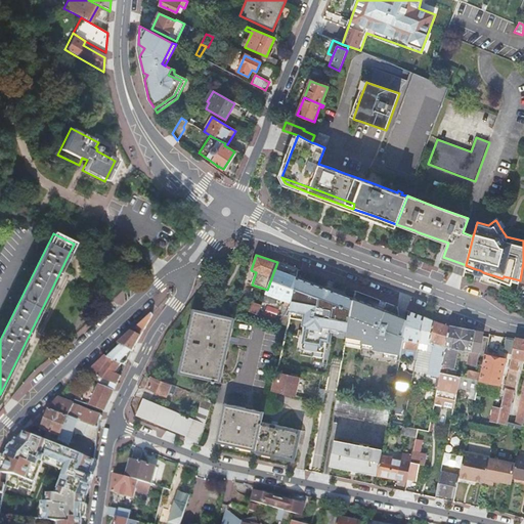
[(296,279),(298,270),(277,262),(267,290),(263,302),(279,305),(280,299),(286,299),(279,323),(287,325),(288,319),(289,312),(293,296),(296,279)]
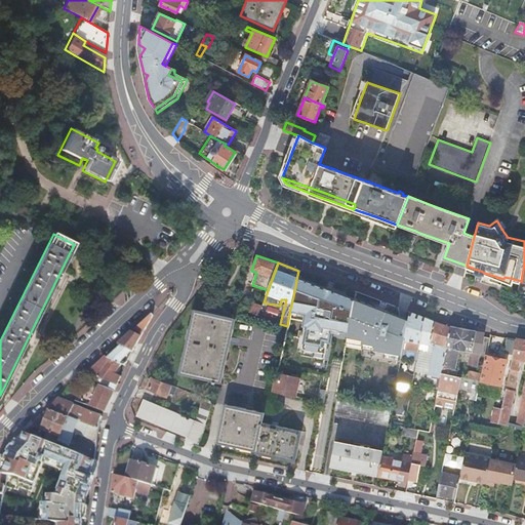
[(355,300),(296,280),(288,320),(303,323),(295,353),(327,361),(331,337),(347,340),(355,300)]
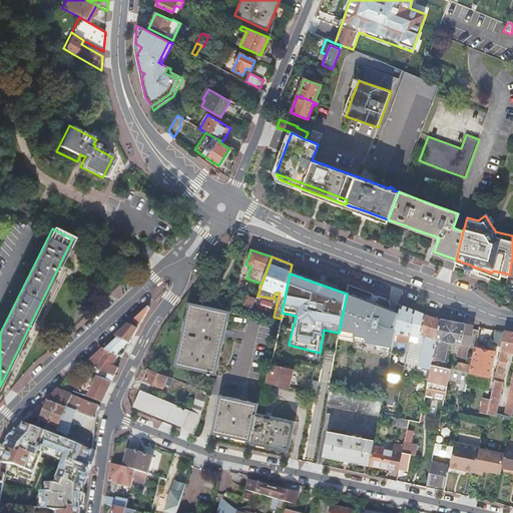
[(390,363),(393,347),(400,313),(391,310),(376,304),(377,302),(374,301),(371,300),(370,302),(347,293),(347,294),(346,299),(345,302),(339,333),(337,345),(353,348),(352,353),(352,356),(375,360),(390,363)]
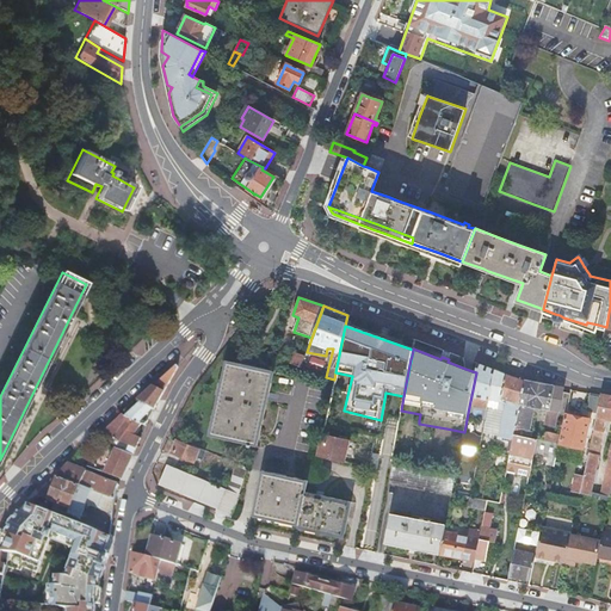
[(288,364),(301,369),(304,358),(291,353),(288,364)]
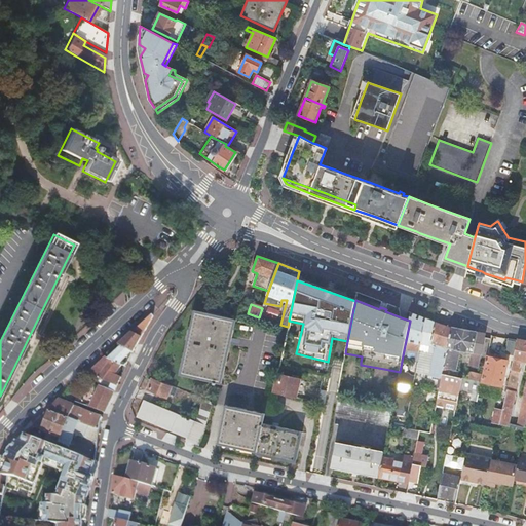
[(268,308),(267,317),(280,320),(282,310),(268,308)]
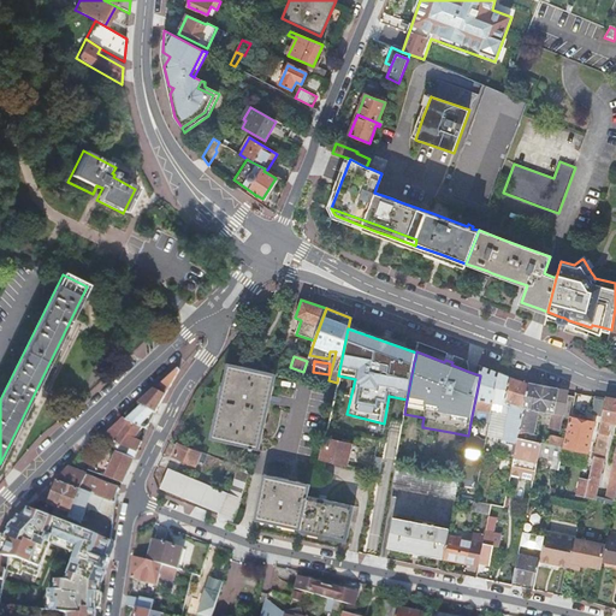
[(252,451),(253,449),(255,449),(273,374),(231,365),(215,440),(249,448),(249,450),(252,451)]
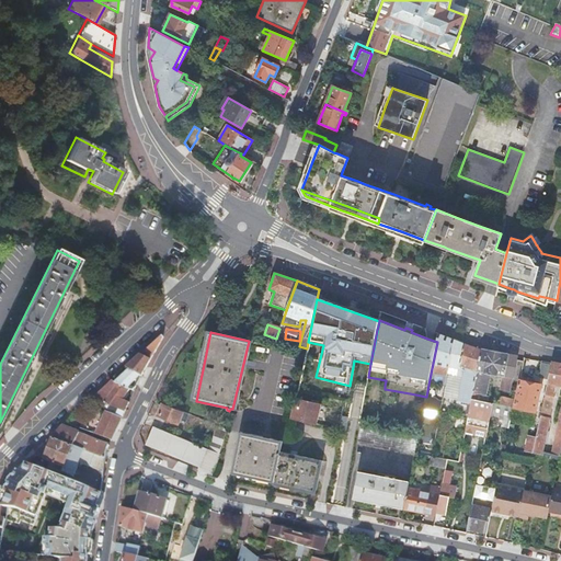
[(449,367),(455,340),(438,334),(437,342),(430,379),(435,380),(446,382),(447,373),(449,367)]
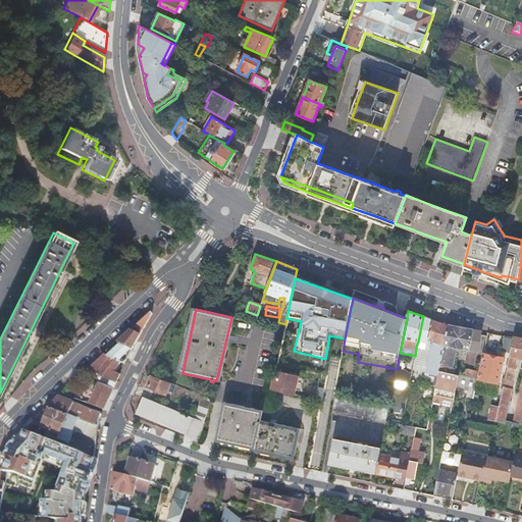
[(138,325),(131,331),(140,335),(152,314),(151,314),(138,325)]
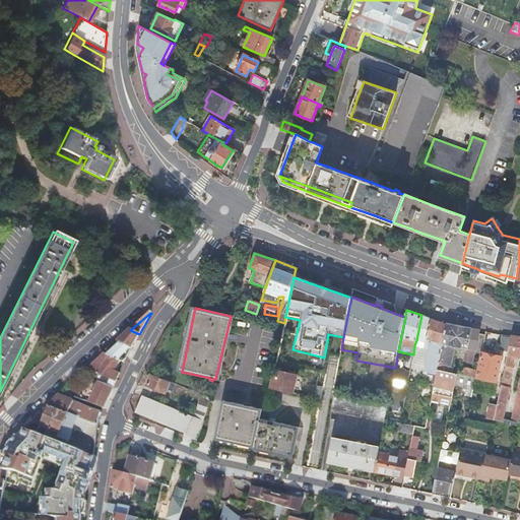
[(442,342),(447,324),(443,323),(438,321),(433,320),(428,317),(421,315),(416,340),(414,345),(419,346),(420,341),(427,342),(427,339),(432,340),(426,371),(437,374),(438,370),(439,363),(443,343),(442,342)]
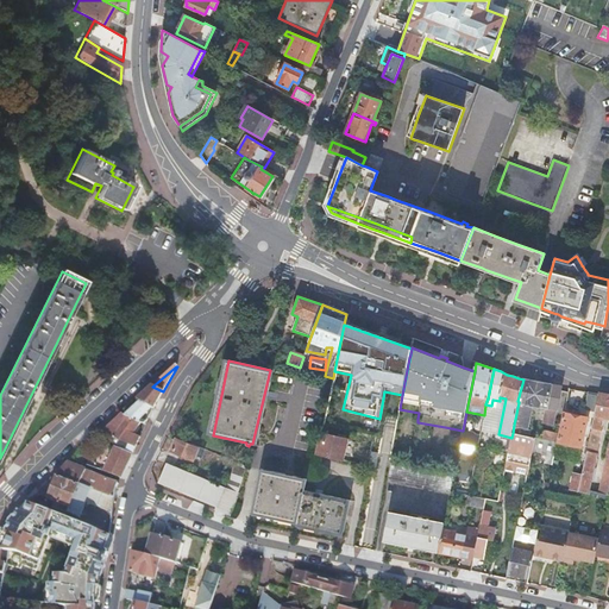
[(518,401),(519,402),(534,405),(546,407),(557,409),(562,387),(523,380),(518,401)]
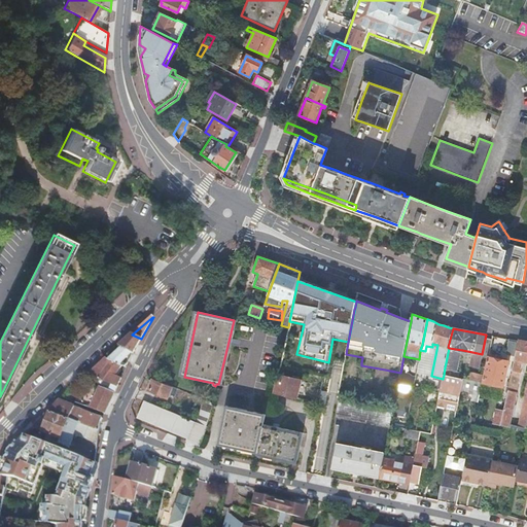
[(126,341),(118,347),(133,354),(141,339),(132,335),(126,341)]
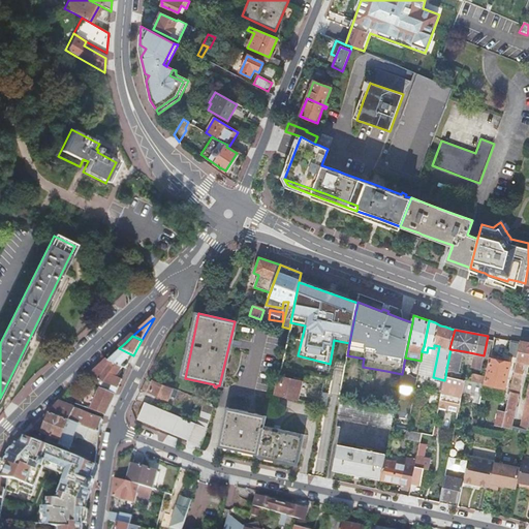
[(518,359),(521,342),(511,340),(508,354),(509,356),(518,359)]
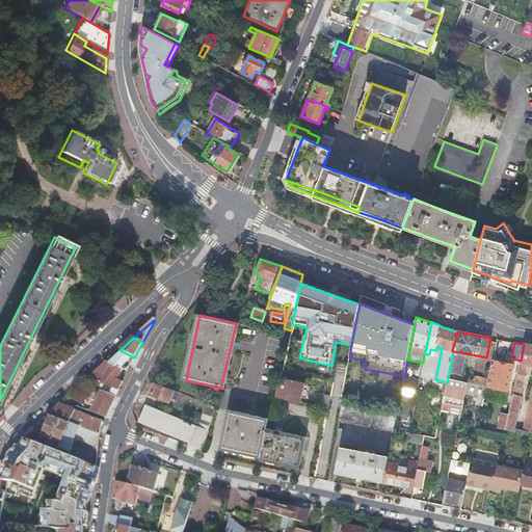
[(531,430),(531,345),(524,344),(521,361),(521,363),(520,363),(508,415),(505,428),(505,429),(513,431),(521,397),(522,395),(528,365),(531,365),(531,391),(524,431),(531,432),(531,430)]
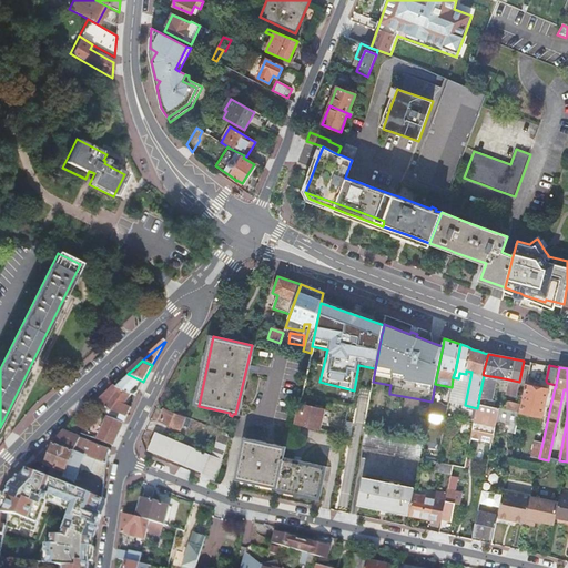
[(121,381),(113,387),(132,396),(135,397),(143,382),(128,374),(121,381)]
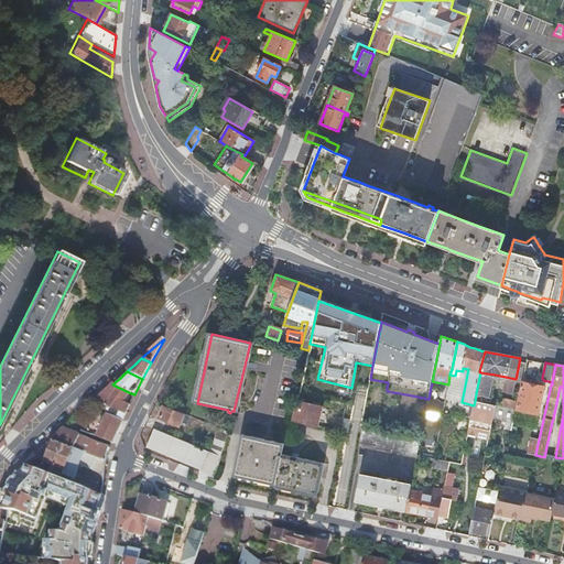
[(480,372),(476,393),(489,396),(495,375),(480,372)]
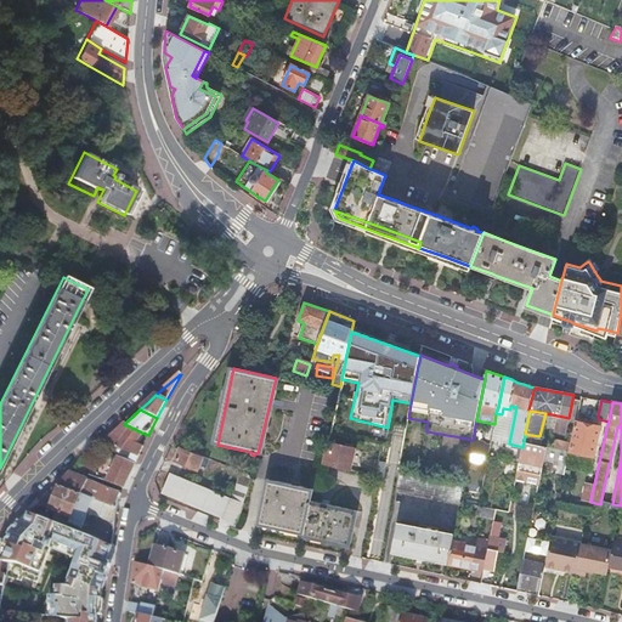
[(565,433),(569,418),(558,416),(554,430),(565,433)]
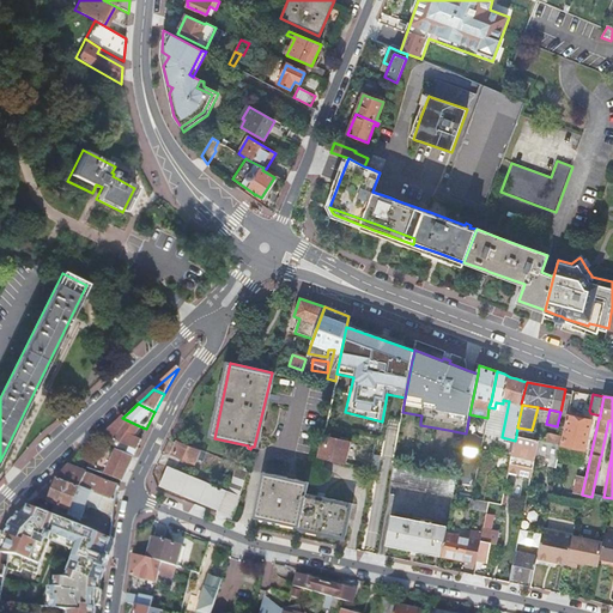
[(475,416),(469,414),(466,434),(465,436),(483,438),(487,418),(475,416)]
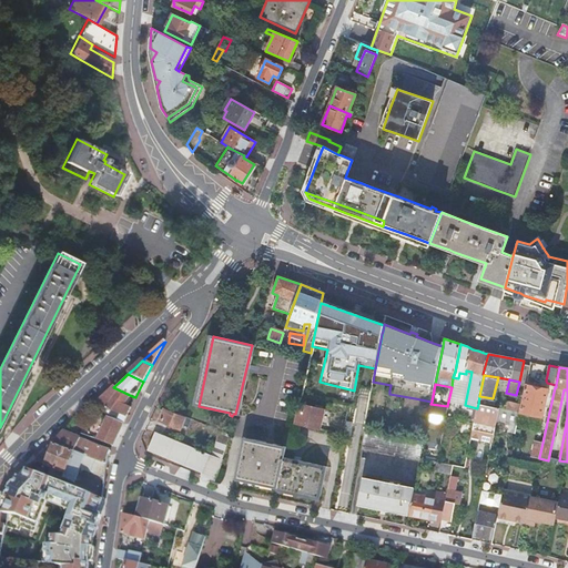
[(521,405),(519,413),(543,417),(549,389),(526,385),(521,405)]
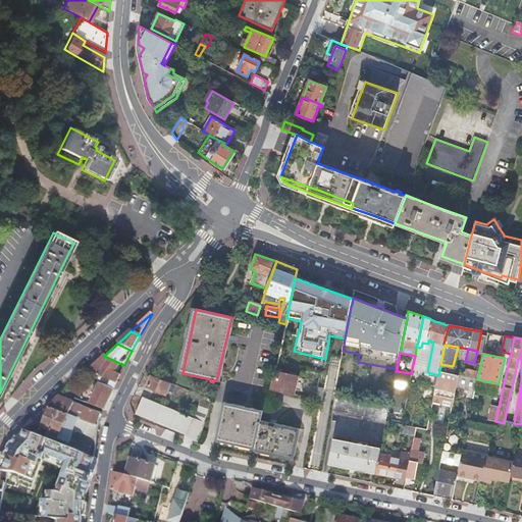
[(100,381),(89,405),(103,410),(119,375),(113,372),(121,364),(104,356),(87,372),(100,381)]
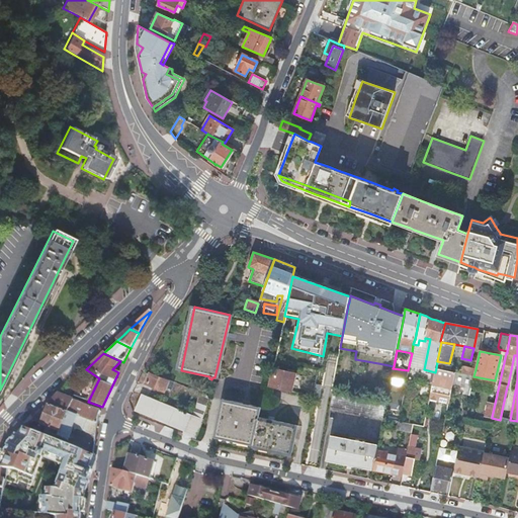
[(437,361),(436,368),(448,370),(449,363),(437,361)]
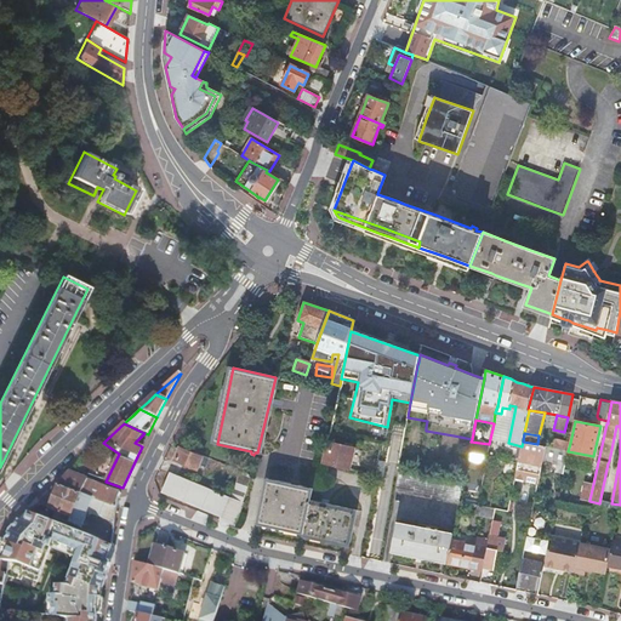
[(554,439),(552,448),(568,451),(570,443),(554,439)]
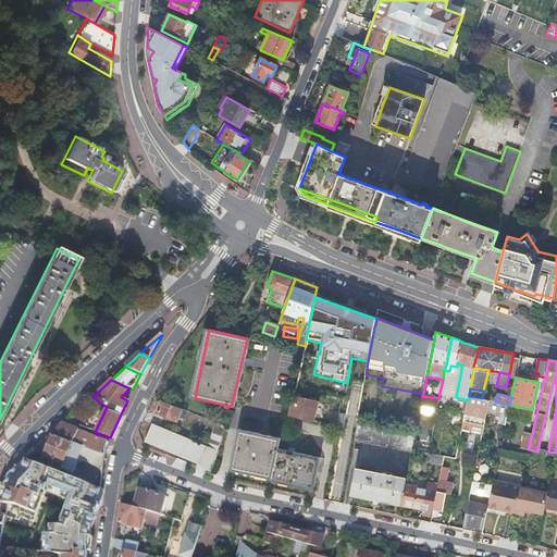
[(291,415),(313,420),(318,401),(294,396),(293,401),(289,401),(288,407),(292,407),(291,415)]
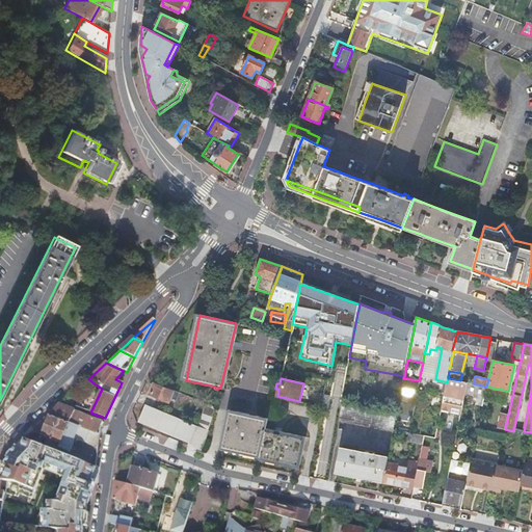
[(445,388),(441,407),(450,409),(449,411),(460,414),(466,392),(468,382),(460,380),(448,378),(447,382),(445,388)]
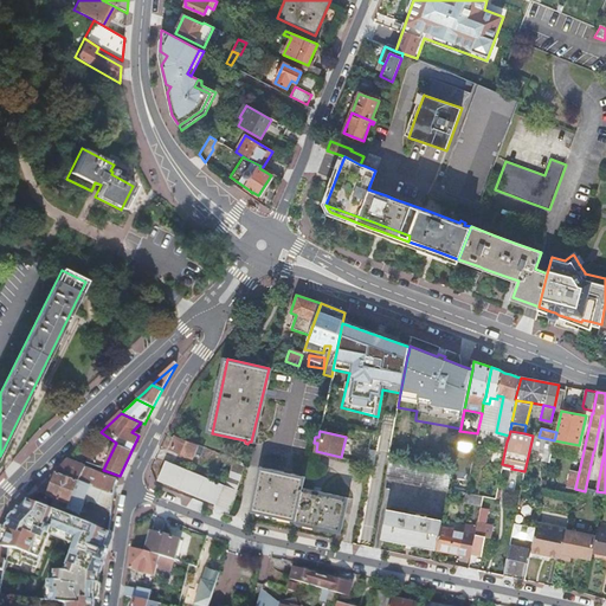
[(204,449),(204,447),(176,436),(171,449),(193,458),(197,447),(201,450),(201,447),(204,449)]
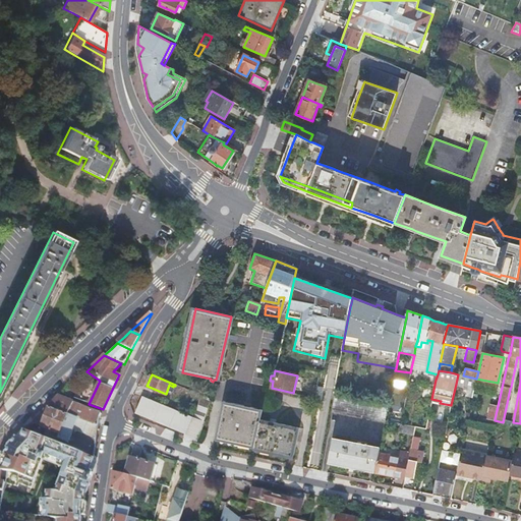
[(48,408),(98,427),(99,423),(100,419),(101,417),(102,414),(59,397),(48,408)]
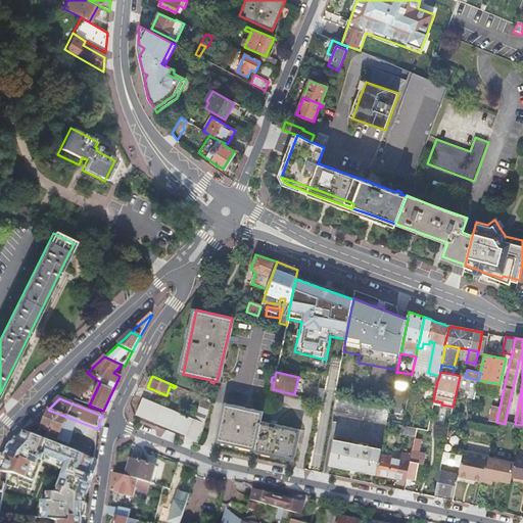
[(197,443),(202,432),(201,430),(204,423),(196,420),(144,398),(138,415),(186,435),(184,438),(197,443)]
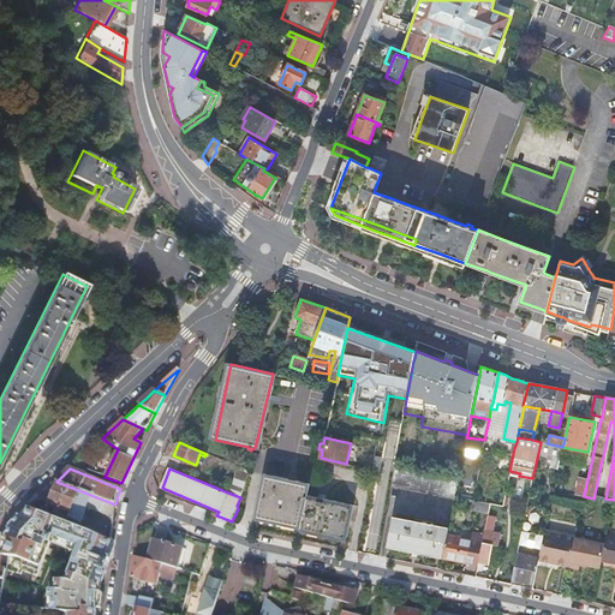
[(231,494),(240,497),(250,472),(240,469),(231,494)]
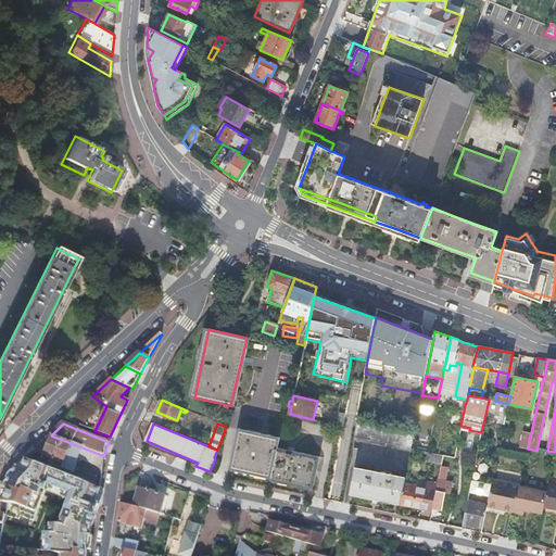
[(273,474),(273,477),(315,485),(320,456),(279,447),(281,438),(240,429),(231,465),(273,474)]
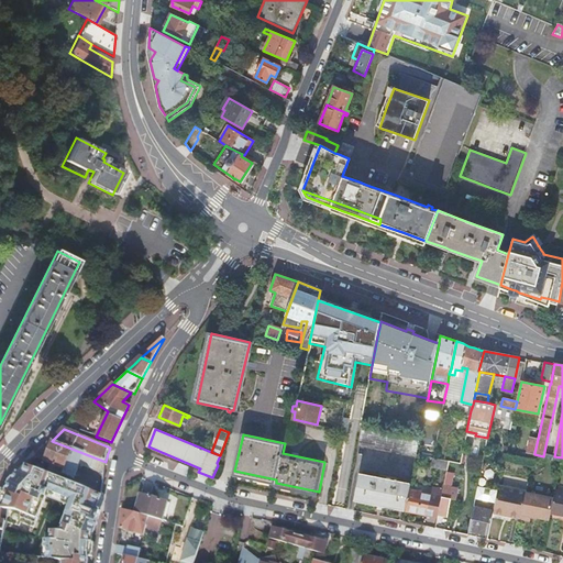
[(528,452),(534,453),(538,439),(531,438),(528,452)]
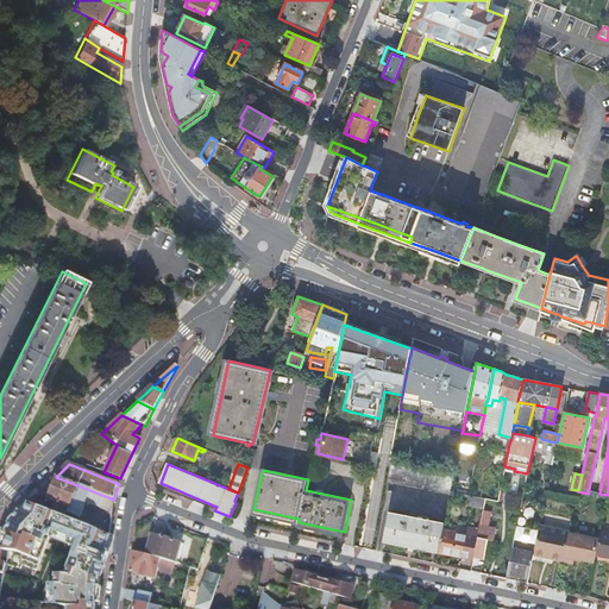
[(39,496),(48,500),(56,477),(38,491),(39,496)]
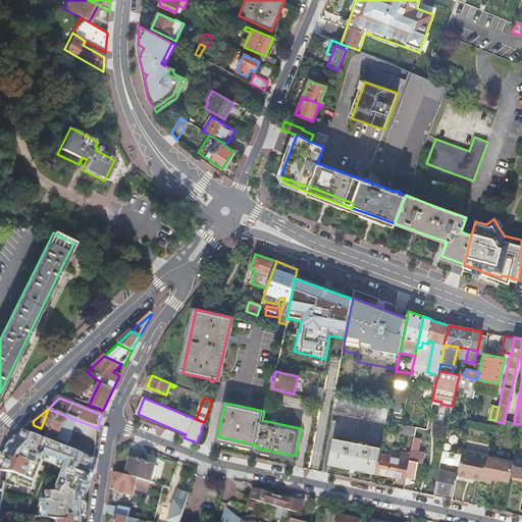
[(47,431),(44,439),(94,459),(98,428),(48,409),(41,428),(47,431)]
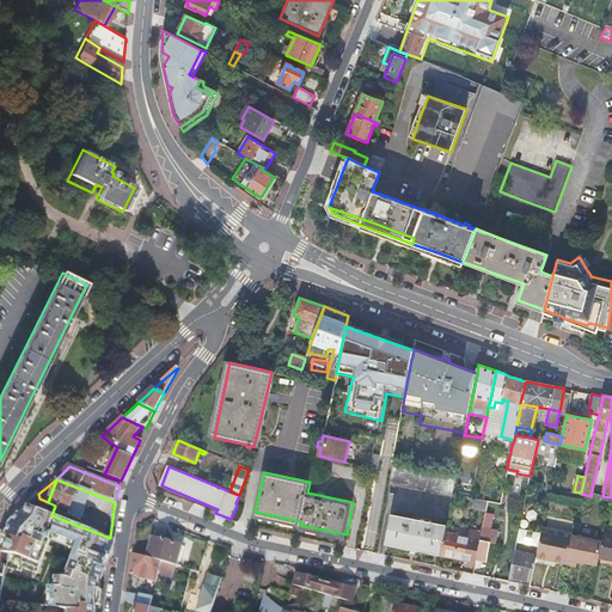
[(485,518),(488,502),(471,499),(469,507),(476,509),(475,515),(485,518)]
